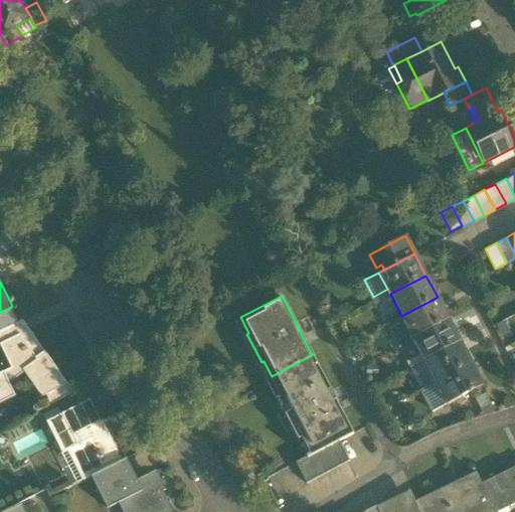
[(401,316),(412,337),(449,318),(438,297),(401,316)]
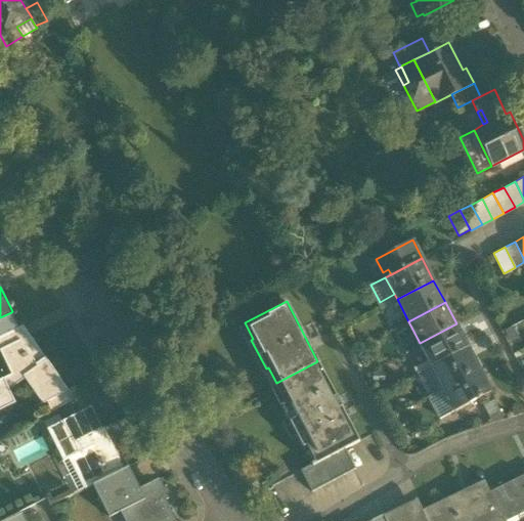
[(18,327),(11,312),(0,317),(0,335),(12,329),(18,327)]
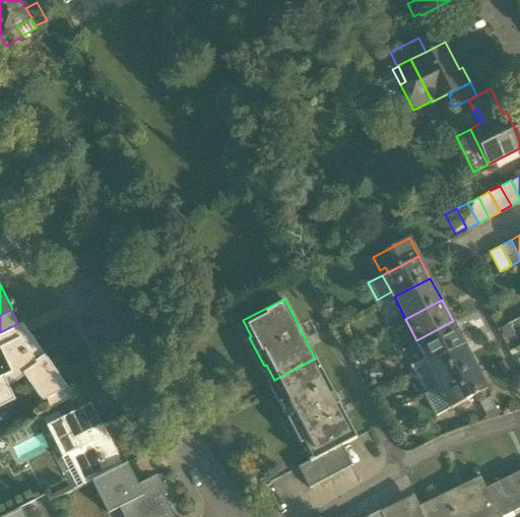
[(416,340),(428,362),(464,343),(453,321),(416,340)]
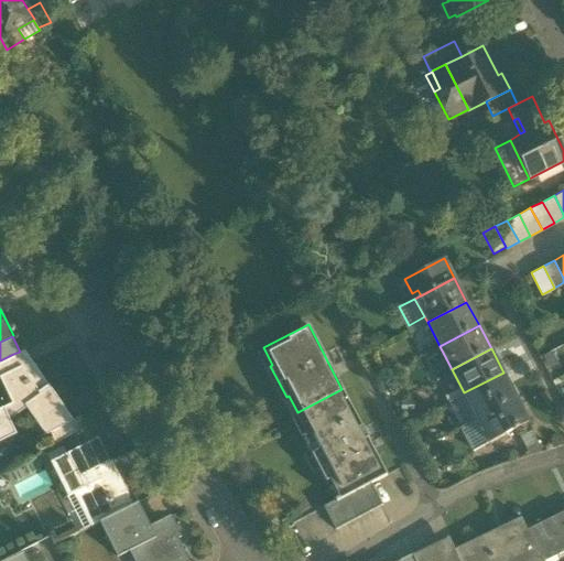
[(0,377),(1,376),(22,366),(13,354),(0,360),(0,377)]
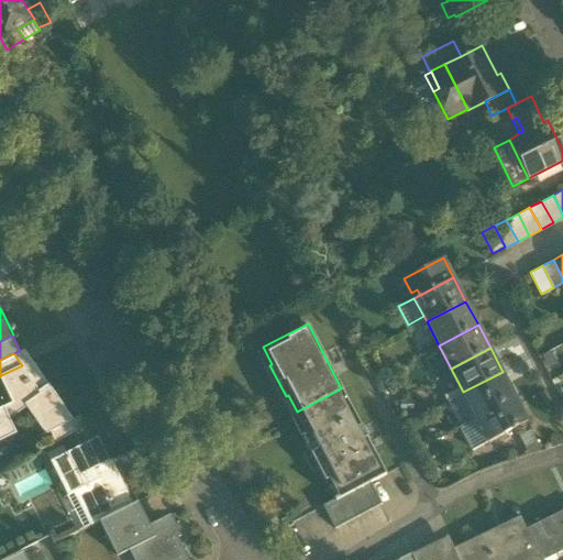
[(0,438),(14,430),(8,416),(26,404),(45,431),(50,429),(72,418),(39,370),(30,377),(22,365),(1,375),(13,401),(0,406),(0,438)]
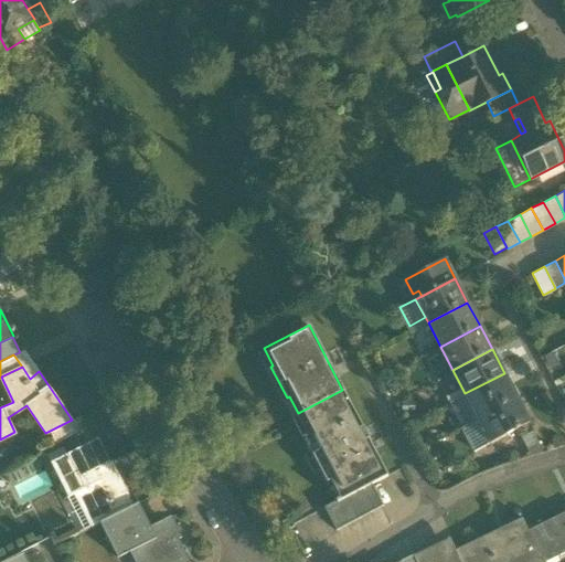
[(465,393),(477,416),(516,396),(504,373),(465,393)]
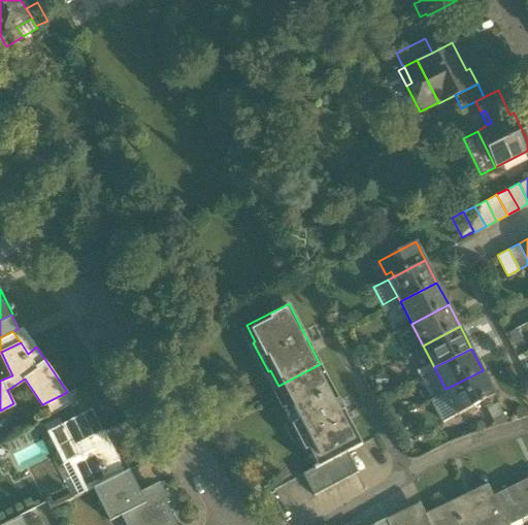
[(361,443),(320,364),(278,386),(288,403),(282,406),(312,466),(314,465),(314,467),(325,461),(347,450),(361,443)]
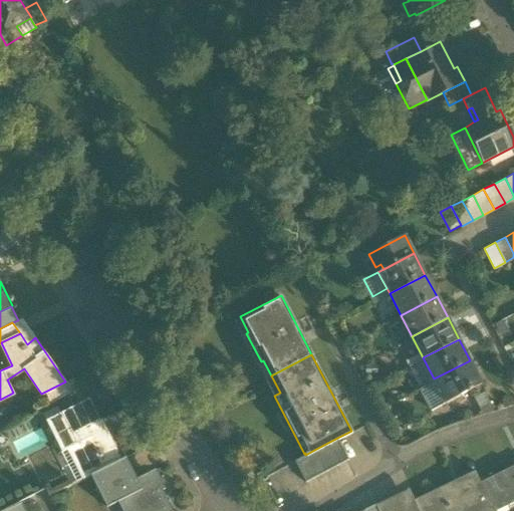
[(410,364),(421,386),(434,378),(423,357),(410,364)]
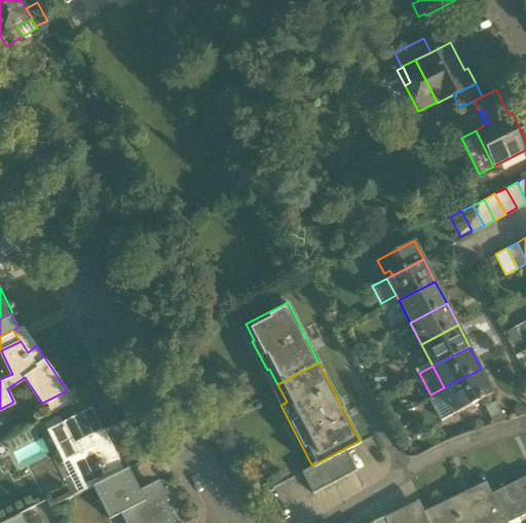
[(493,391),(481,369),(444,387),(456,410),(493,391)]
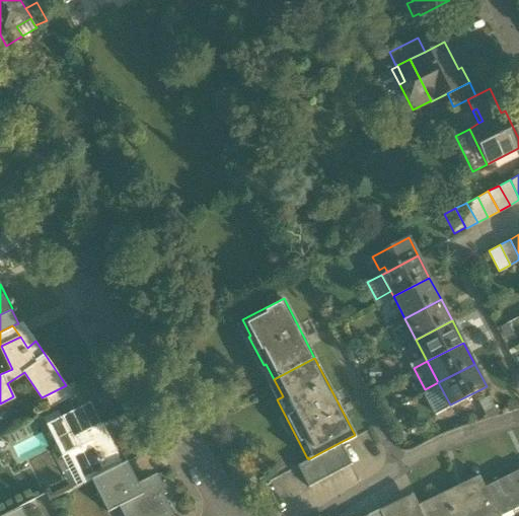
[(73,380),(67,385),(72,395),(79,391),(73,380)]
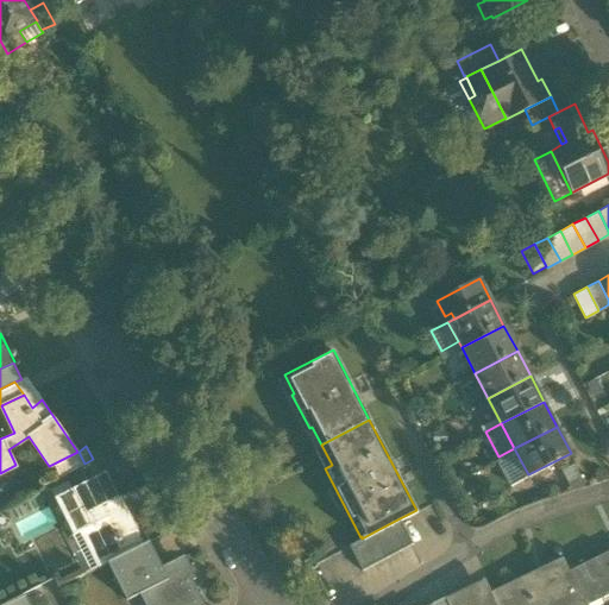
[(498,457),(512,484),(528,474),(514,448),(498,457)]
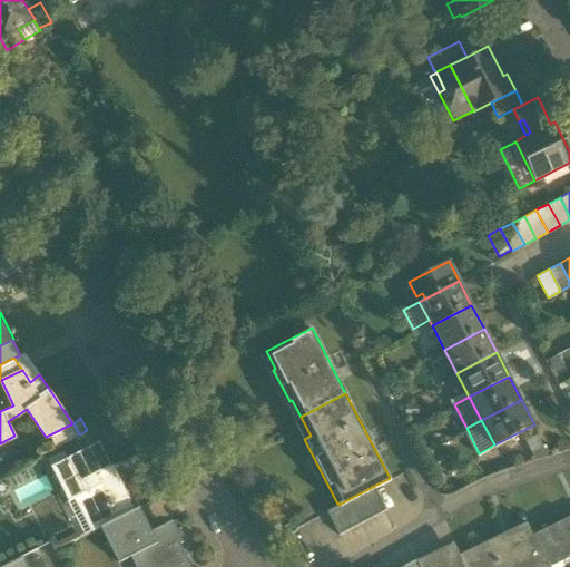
[(50,434),(56,447),(79,434),(74,423),(72,423),(50,434)]
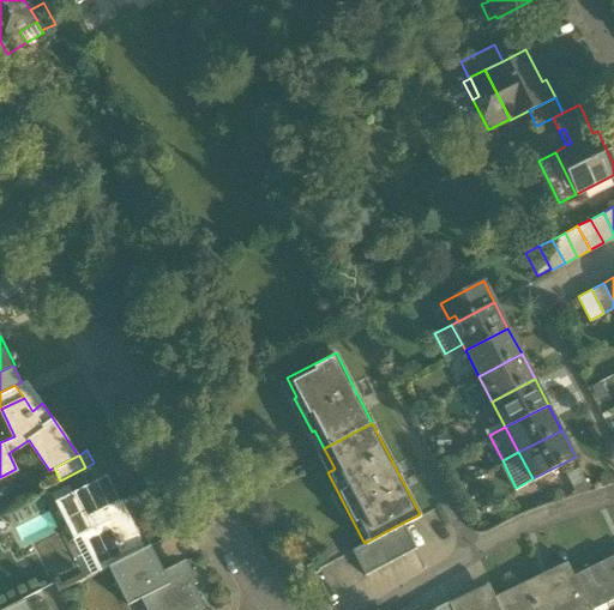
[(567,472),(577,493),(590,489),(579,466),(567,472)]
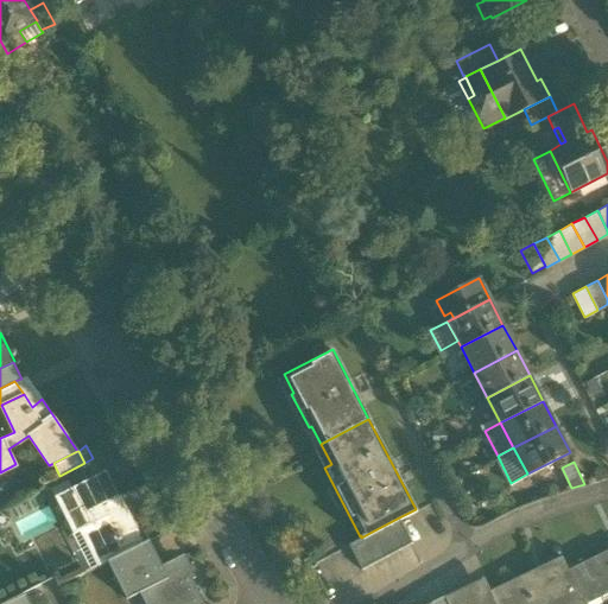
[(88,478),(101,503),(111,498),(118,495),(105,470),(88,478)]
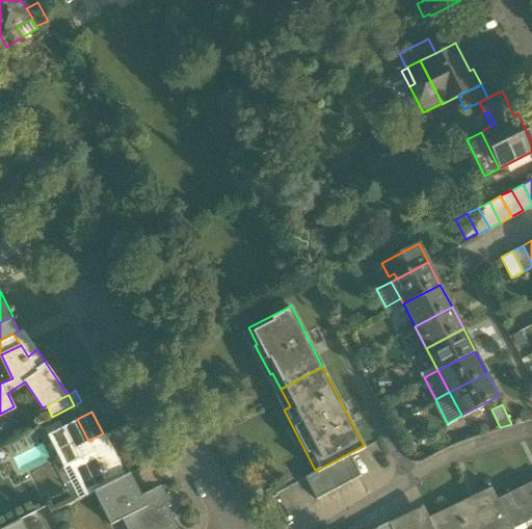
[(47,434),(57,454),(75,445),(76,447),(88,441),(77,419),(47,434)]
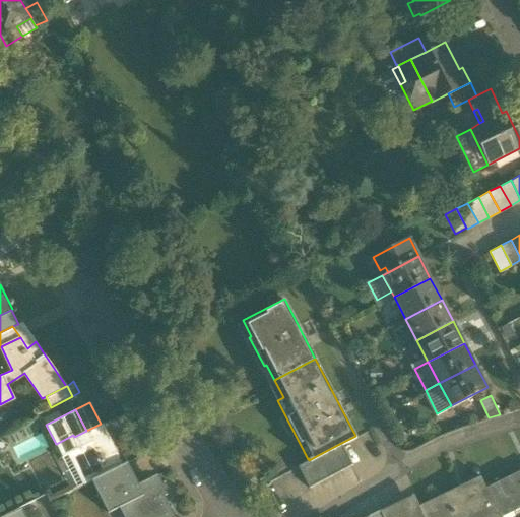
[(102,423),(101,424),(94,427),(99,435),(107,431),(102,423)]
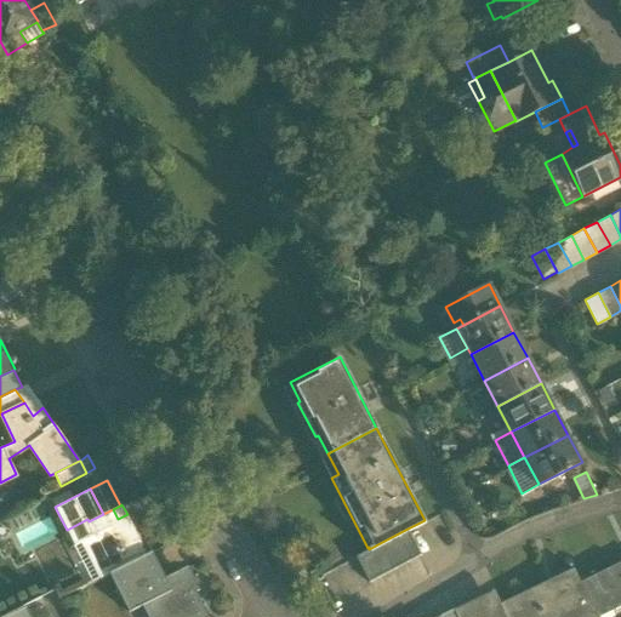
[(118,519),(113,509),(103,514),(89,521),(87,519),(67,530),(74,544),(87,537),(106,575),(110,572),(147,553),(127,514),(118,519)]
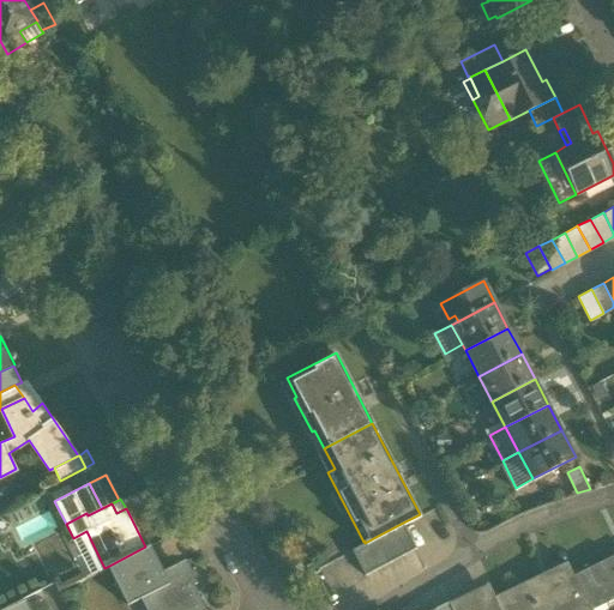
[(403,523),(378,536),(390,560),(415,547),(403,523)]
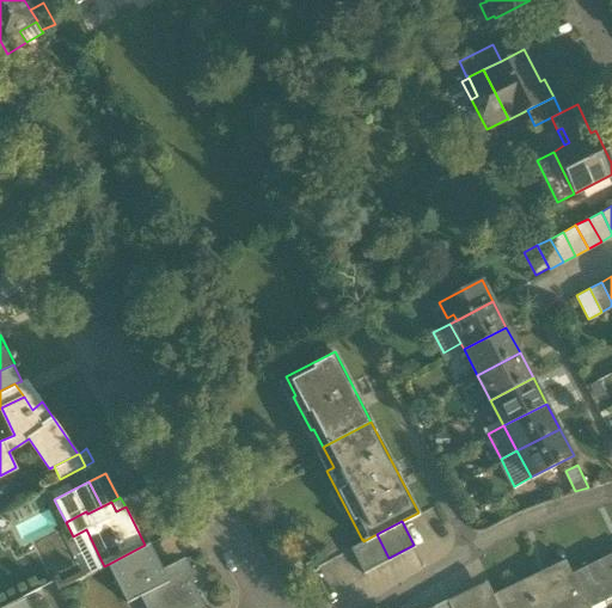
[(91,572),(104,566),(86,529),(73,536),(91,572)]
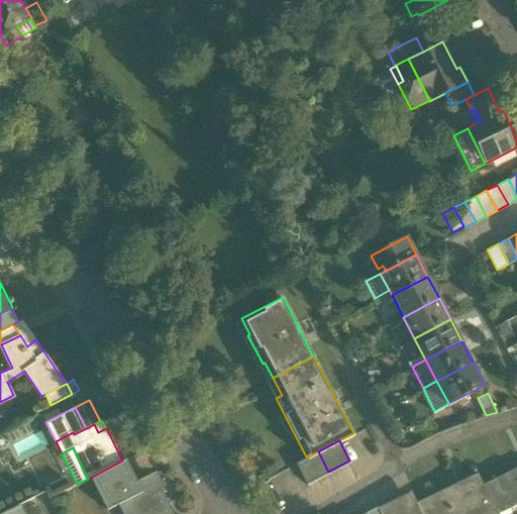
[(307,483),(328,472),(318,451),(307,457),(307,455),(306,456),(296,461),(307,483)]
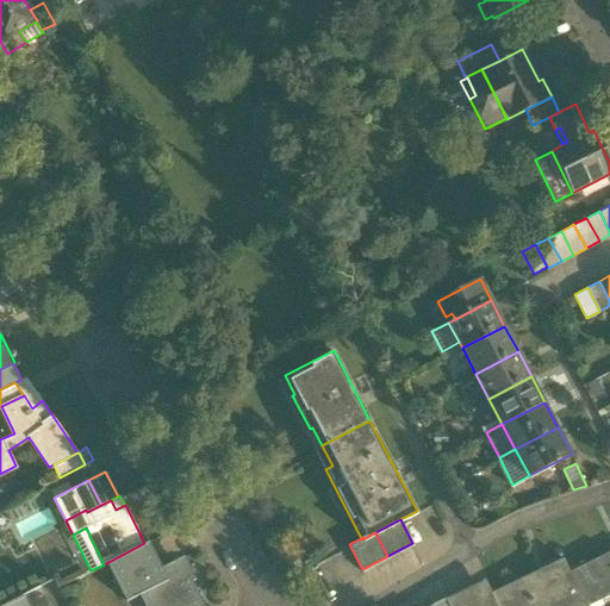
[(128,599),(145,589),(167,579),(161,567),(148,542),(144,543),(109,562),(128,599)]
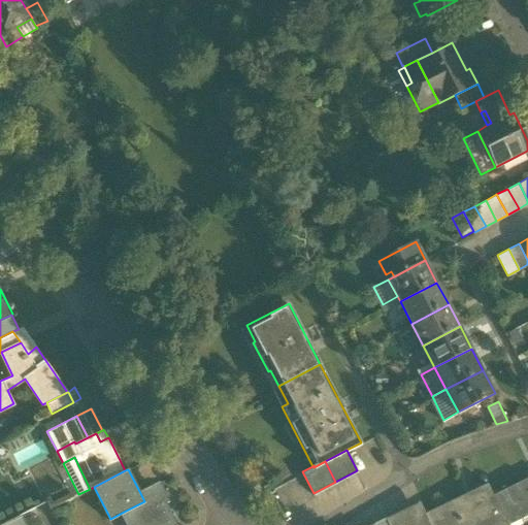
[(527,479),(527,478),(493,494),(503,515),(517,509),(521,517),(527,513),(527,479)]
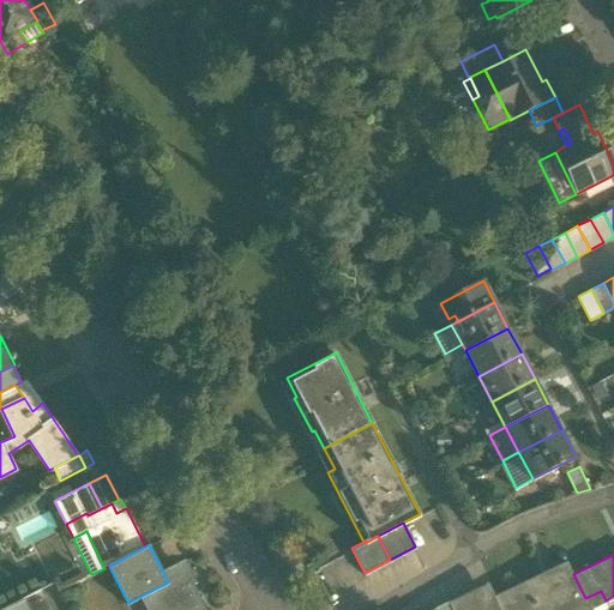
[(561,609),(563,609),(585,599),(585,598),(573,574),(566,560),(547,569),(549,574),(494,599),(495,602),(499,609),(561,609)]
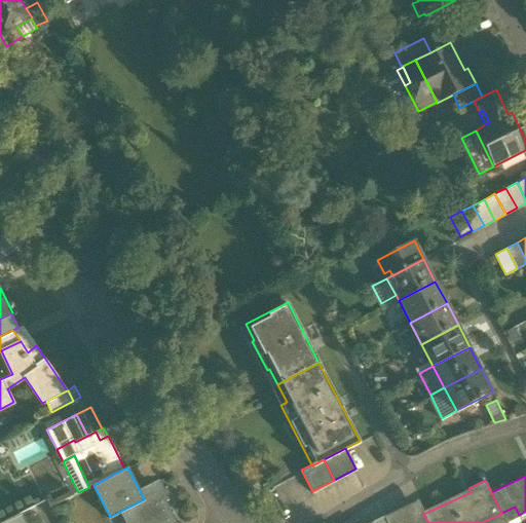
[(154,482),(139,489),(144,499),(125,509),(133,522),(175,522),(177,522),(164,497),(162,498),(154,482)]
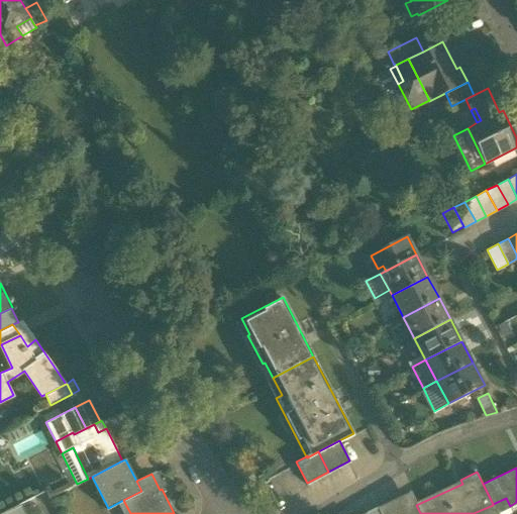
[(402,495),(378,506),(381,513),(410,513),(409,511),(402,495)]
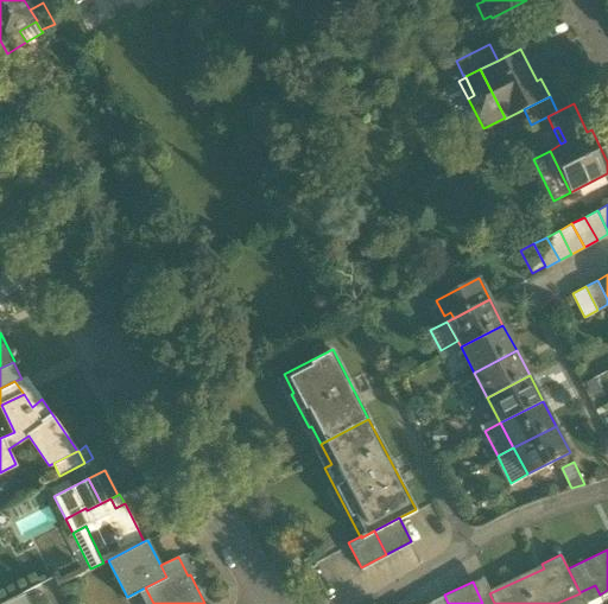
[(580,593),(584,602),(600,595),(595,585),(580,592),(580,593)]
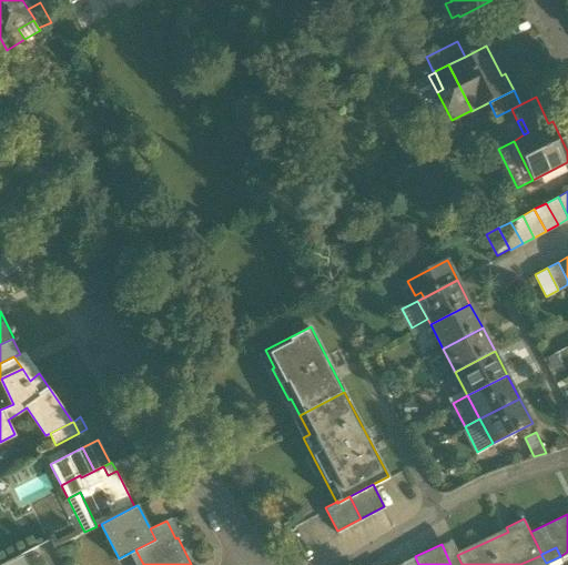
[(0,564),(26,564),(21,555),(0,564)]
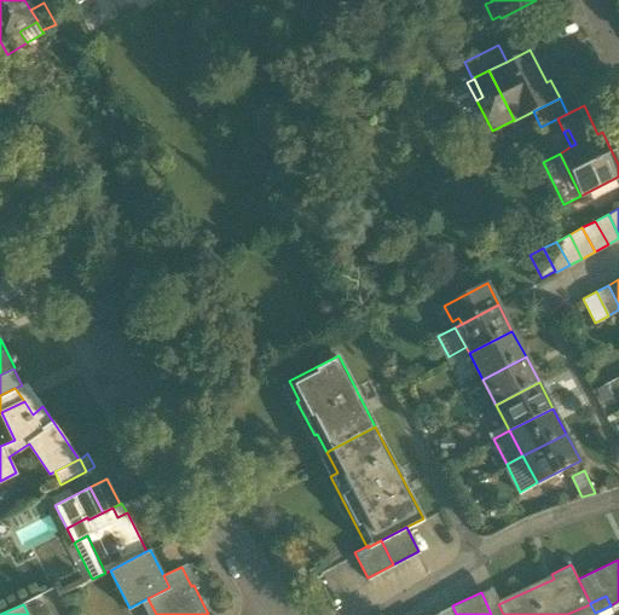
[(590,604),(567,614),(566,614),(595,614),(595,613),(590,604)]
